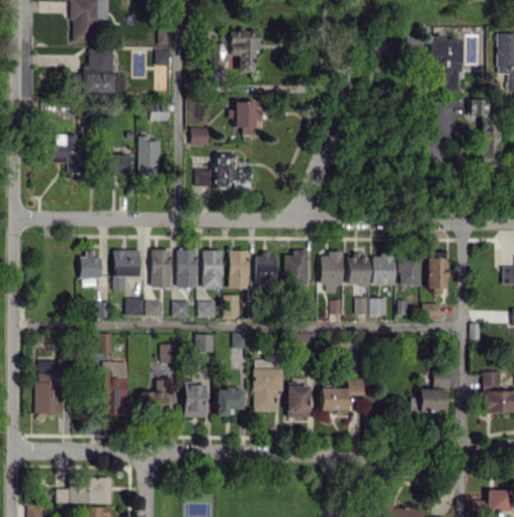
[(97,0),(71,0),(73,41),(99,40),(97,0)]
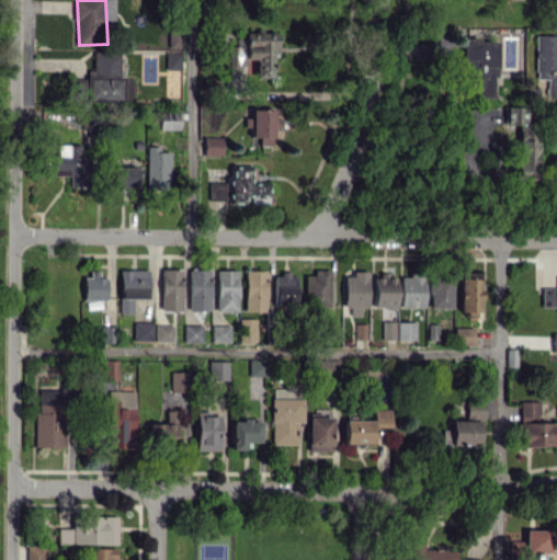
[(185,48),(185,31),(172,31),(172,48),(185,48)]
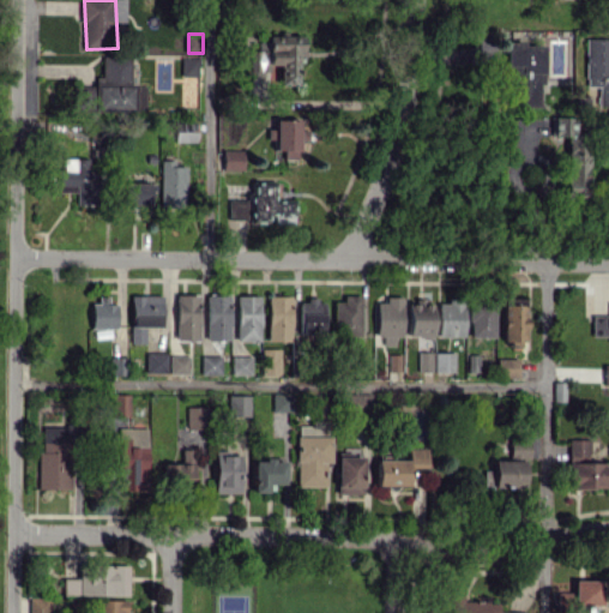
[(302,85),(301,62),(307,62),(307,36),(271,37),(272,65),(283,65),(284,85),(302,85)]
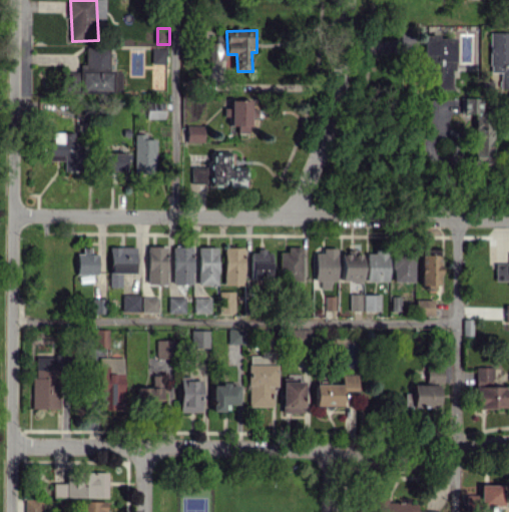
[(508,31),(492,31),(492,72),(503,72),(503,89),(508,89),(508,31)]
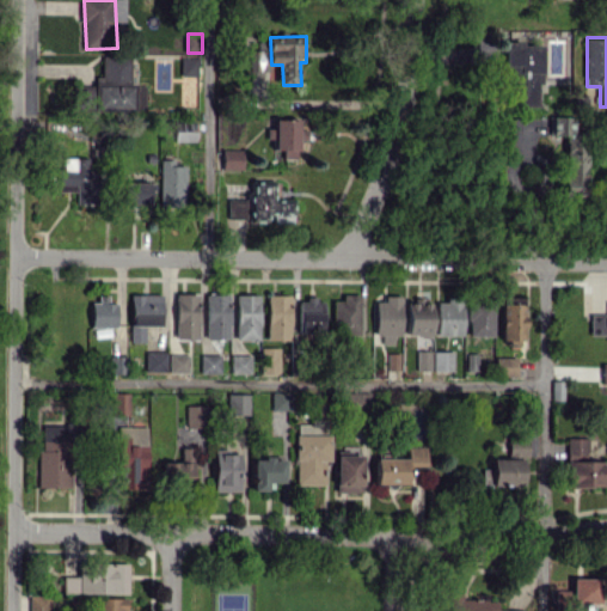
[(545,44),(515,44),(515,107),(545,108),(545,44)]
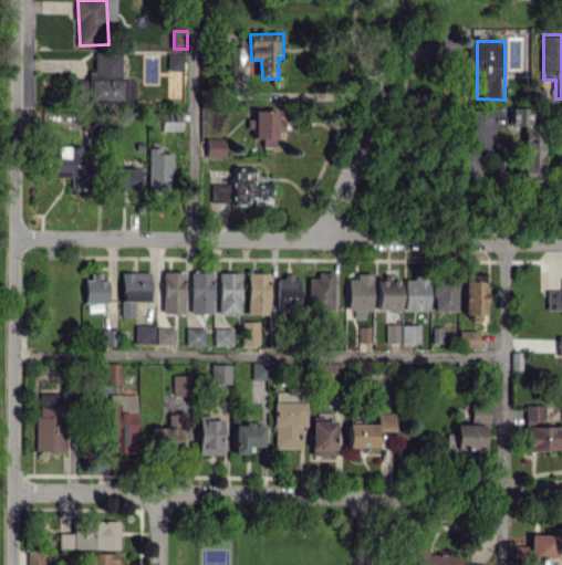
[(124,75),(125,54),(97,53),(97,74),(124,75)]
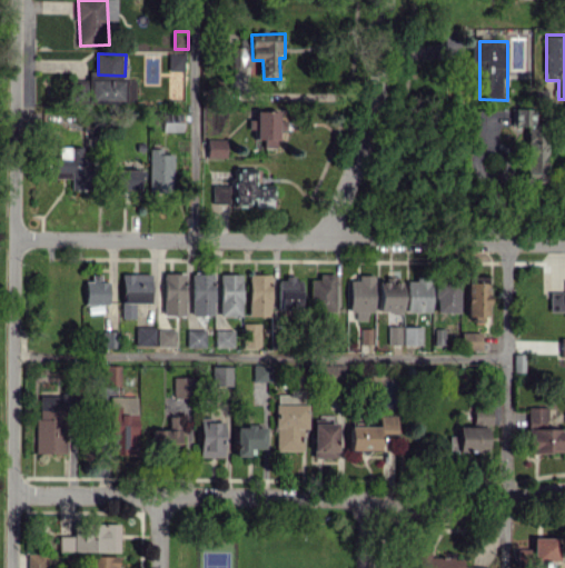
[(171,53),(172,71),(188,71),(188,53),(171,53)]
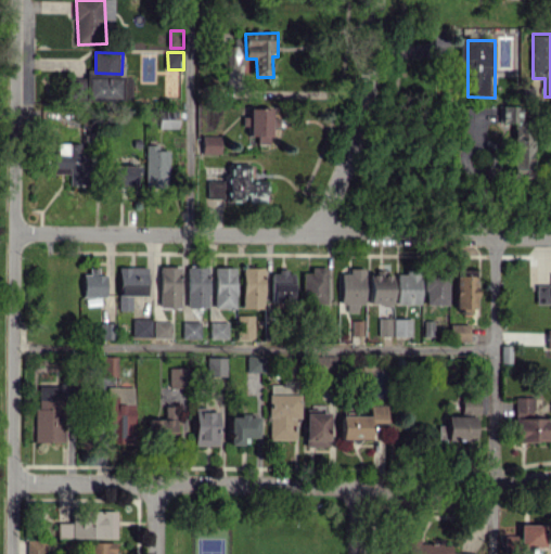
[(127,98),(125,75),(86,77),(86,78),(73,79),(75,101),(127,98)]
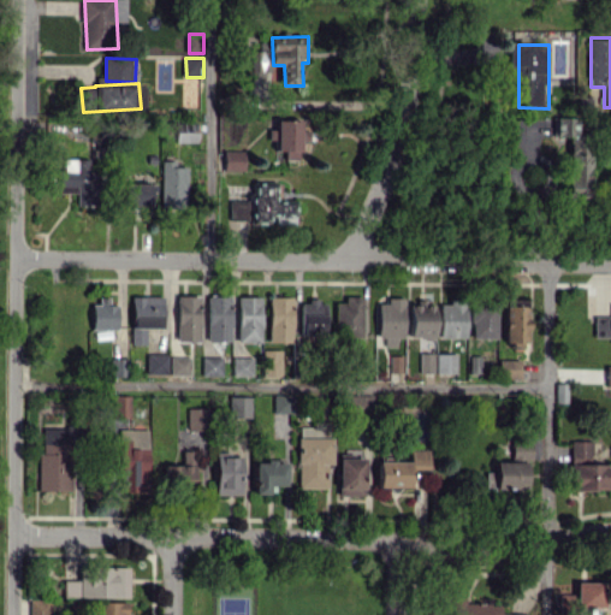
[(594,136),(580,136),(580,119),(571,119),(571,197),(593,199),(594,136)]
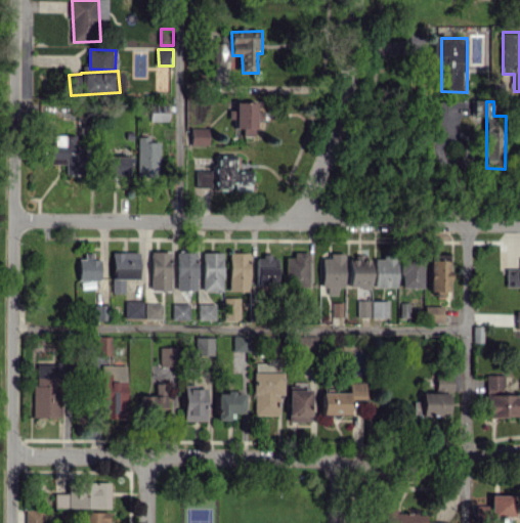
[(259,103),(239,102),(239,111),(232,111),(231,120),(239,120),(239,129),(246,129),(246,137),(258,137),(259,103)]
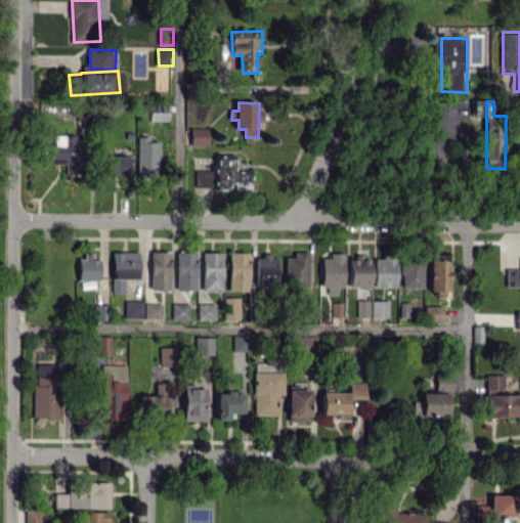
[(171,104),(153,105),(154,122),(171,122),(171,104)]
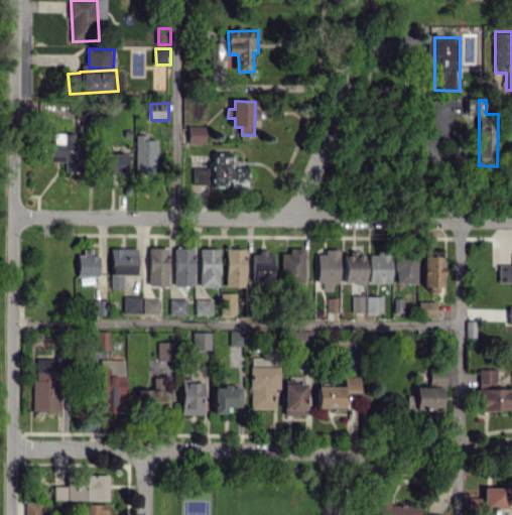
[(208,127),(190,127),(192,142),(208,142),(208,127)]
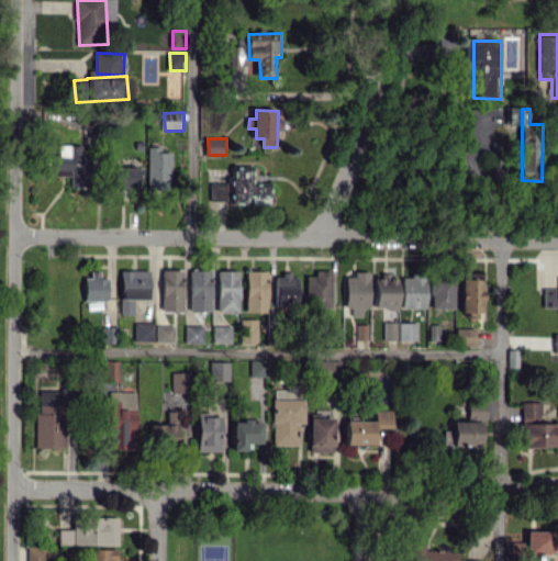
[(56,177),(74,177),(73,188),(92,188),(92,157),(85,157),(85,146),(62,145),(62,157),(57,156),(56,177)]
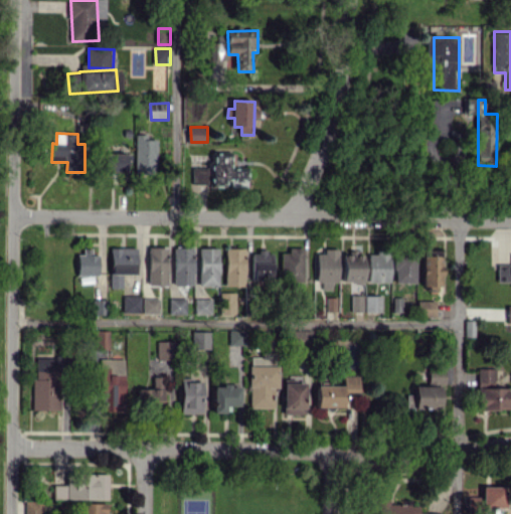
[(160,140),(149,140),(149,135),(138,135),(137,173),(159,174),(160,140)]
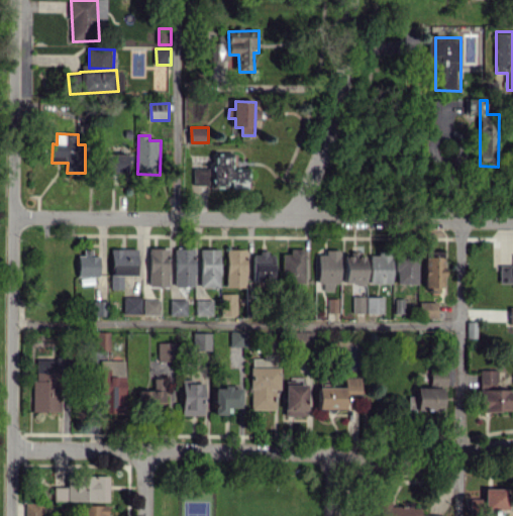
[(129,173),(129,155),(107,155),(107,173),(129,173)]
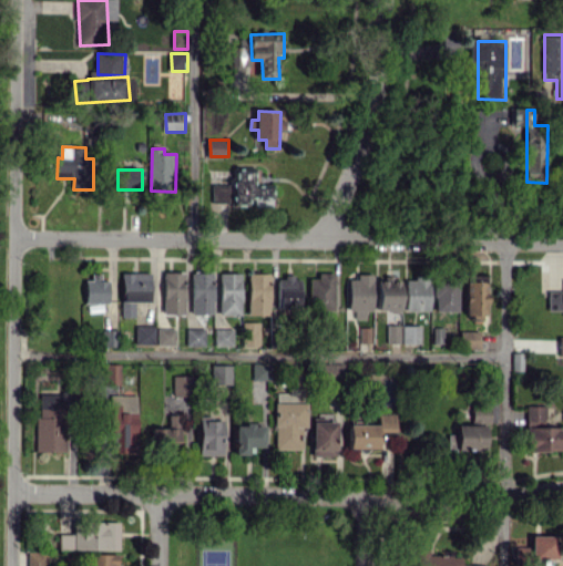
[(256,172),(236,171),(235,204),(251,205),(251,203),(274,204),(274,187),(255,186),(256,172)]
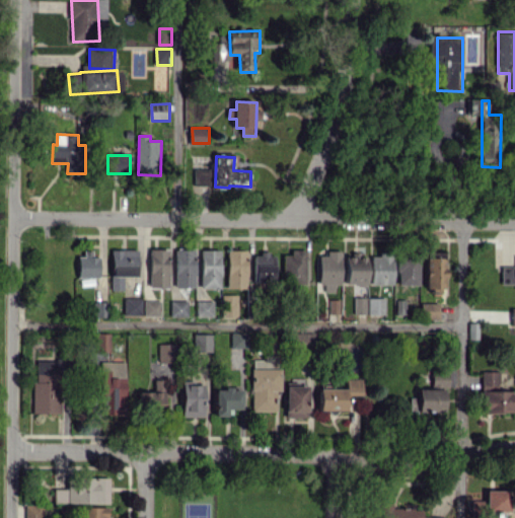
[(214,169),(197,169),(197,187),(213,187),(214,169)]
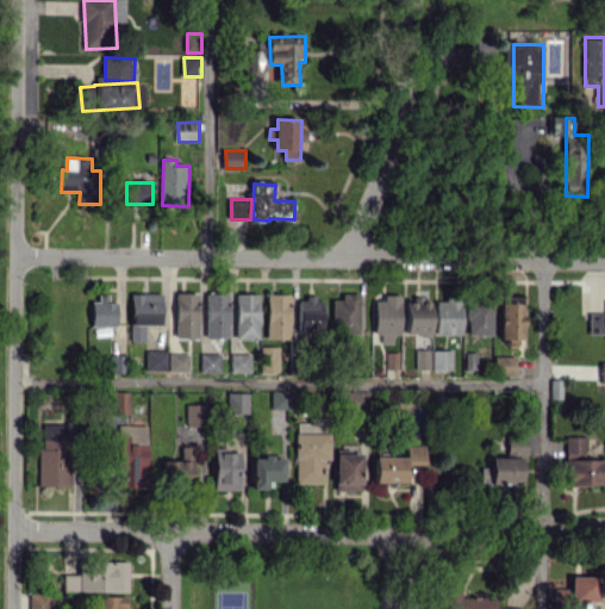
[(201,339),(201,294),(180,293),(179,339),(201,339)]
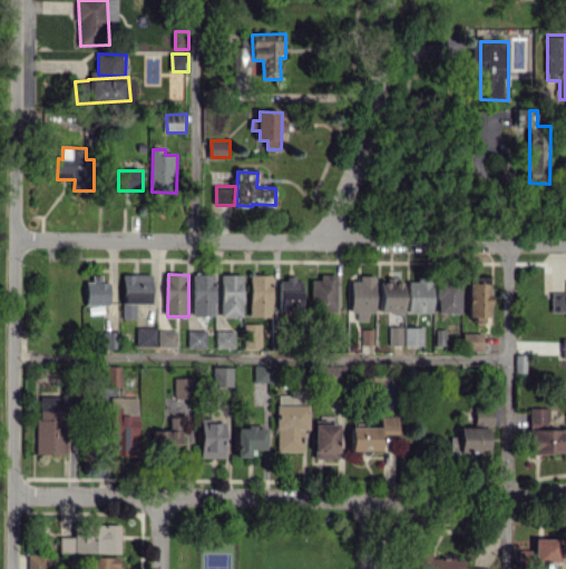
[(216,274),(196,275),(196,316),(217,316),(216,274)]
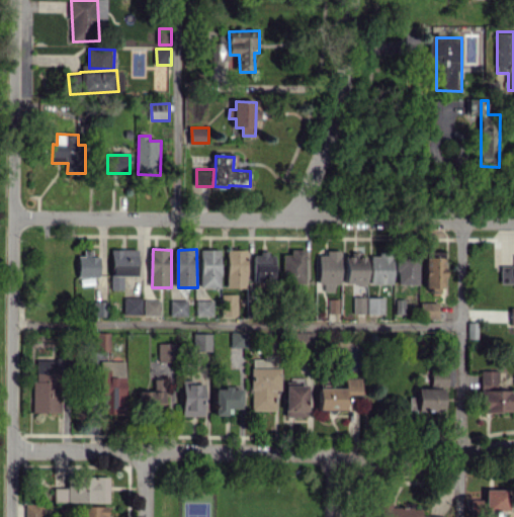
[(285,255),(285,284),(309,283),(309,249),(292,250),(292,255),(285,255)]
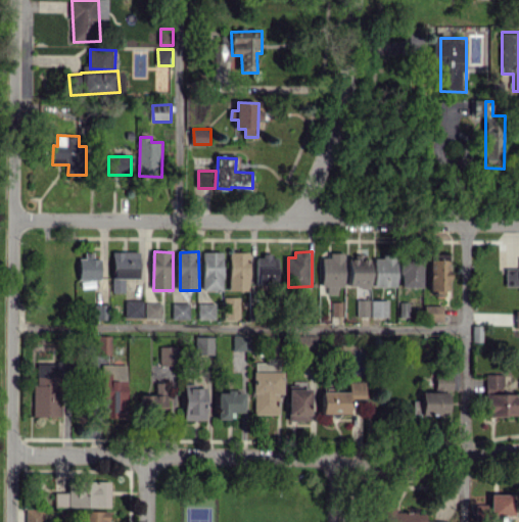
[(141,252),(115,252),(114,292),(127,293),(128,279),(141,279),(141,252)]
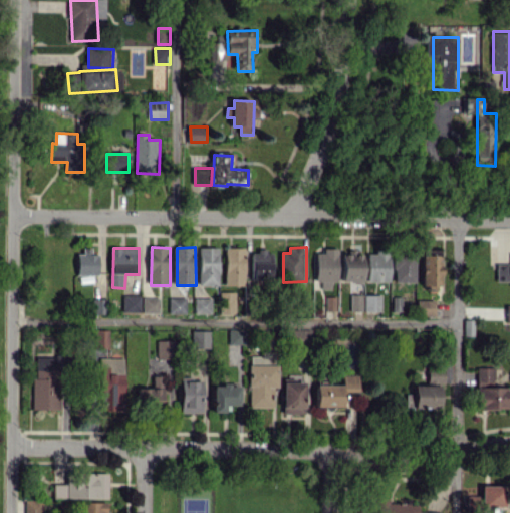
[(221,248),(201,248),(202,286),(221,285),(221,248)]
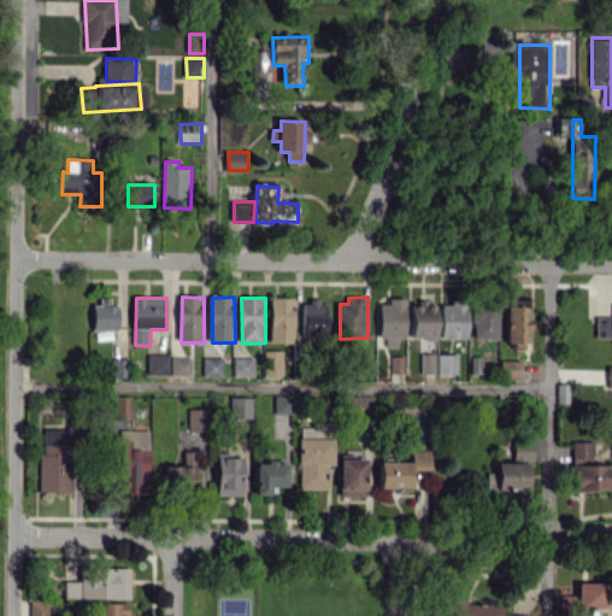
[(274,344),(298,342),(296,298),(272,298),(274,344)]
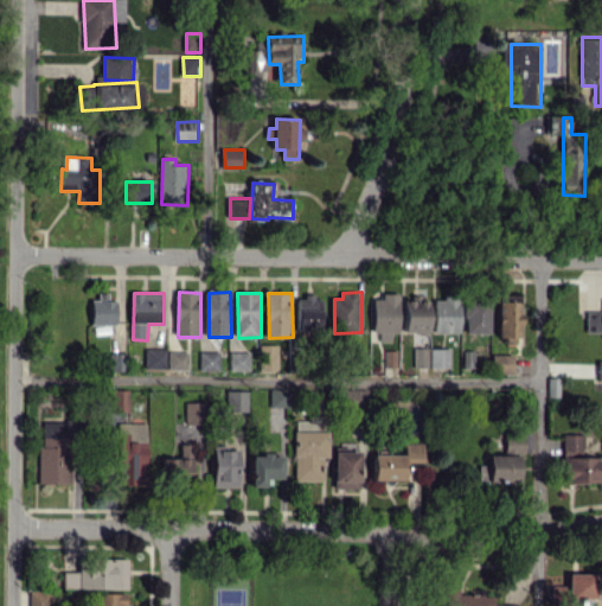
[(119,325),(119,300),(111,300),(111,294),(96,294),(96,325),(119,325)]
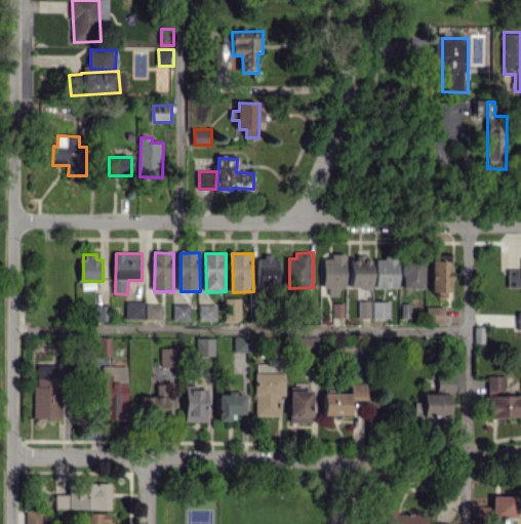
[(378,288),(400,288),(400,254),(387,254),(387,257),(377,258),(378,288)]
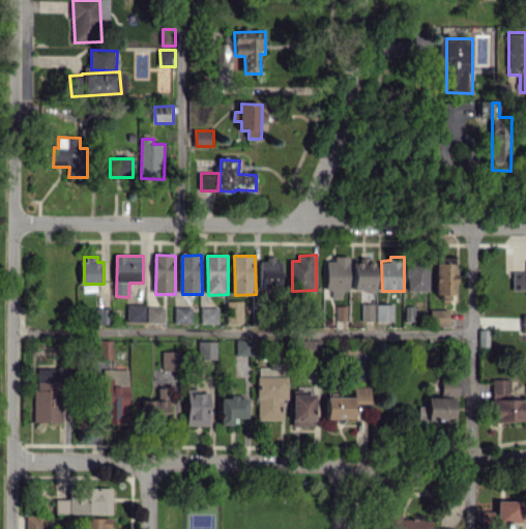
[(262,287),(283,288),(284,260),(263,259),(262,287)]
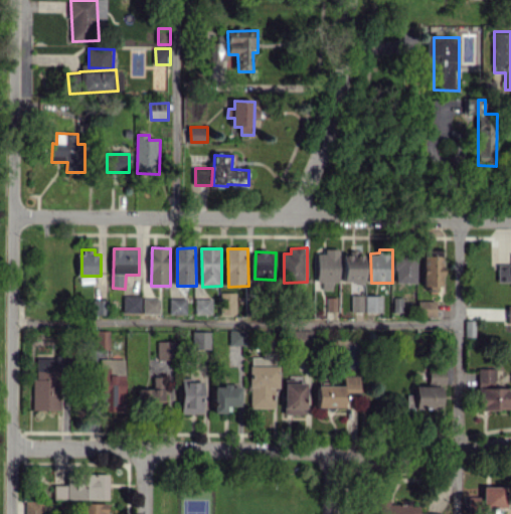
[(426,293),(444,292),(442,251),(424,251),(426,293)]
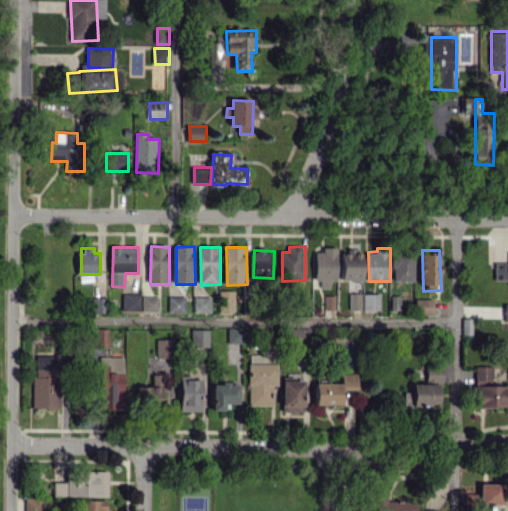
[(343,280),(364,280),(364,252),(353,252),(353,253),(343,253),(343,280)]
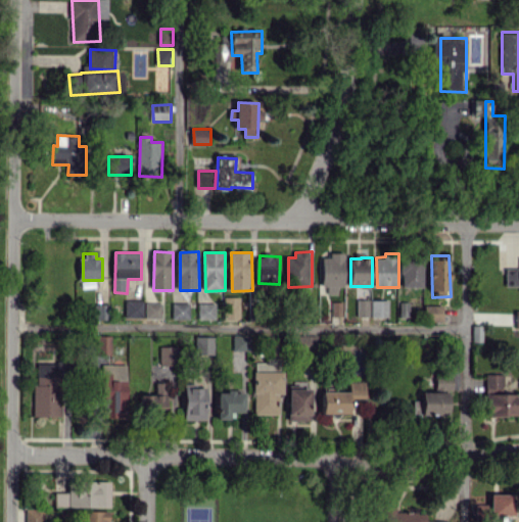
[(426,259),(404,259),(404,288),(425,288),(426,259)]
